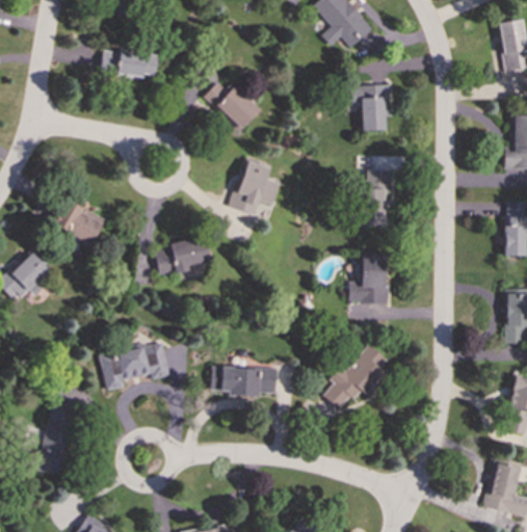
[(319,0),(314,5),(333,26),(322,34),(332,46),(341,36),(350,47),(373,27),(348,0),(319,0)]
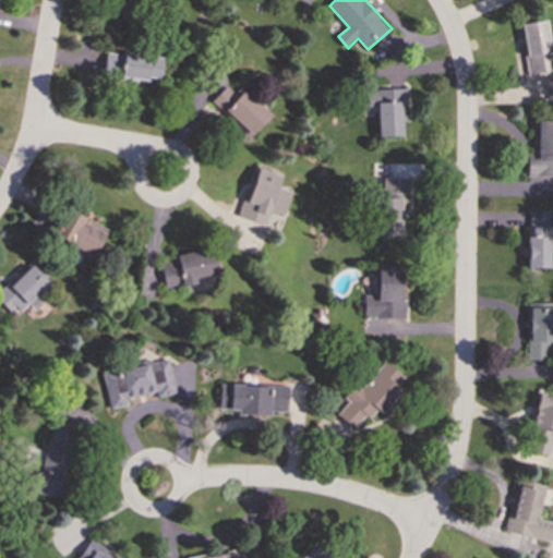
[(525,23),(531,74),(552,71),(552,37),(549,20),(525,23)]
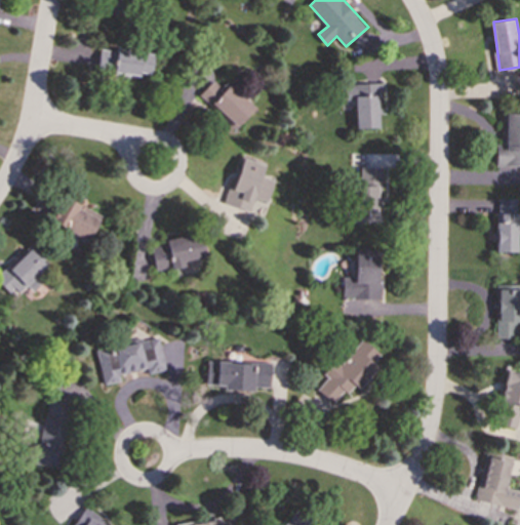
[(154,77),(156,54),(103,48),(101,71),(154,77)]
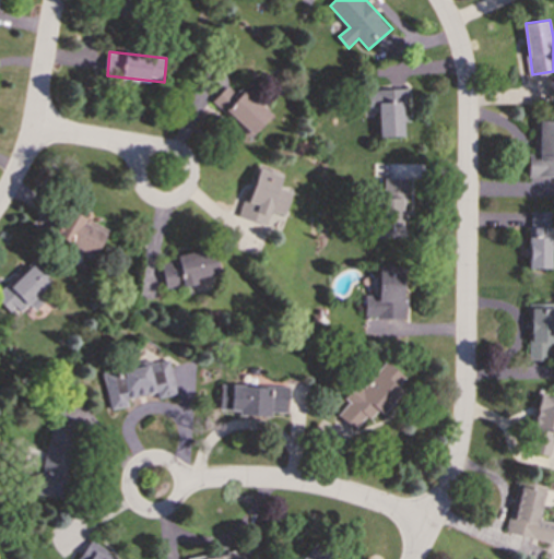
[(215,100),(252,137),(274,115),(245,86),(238,94),(230,85),(215,100)]
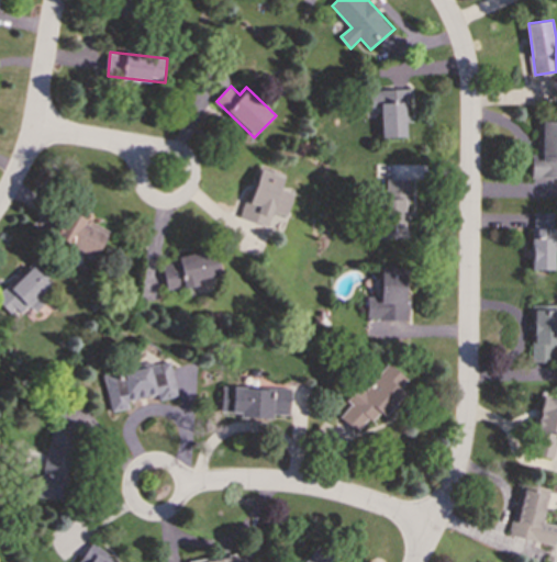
[(385,137),(409,136),(408,121),(413,121),(412,89),(368,90),(369,107),(383,107),(385,137)]
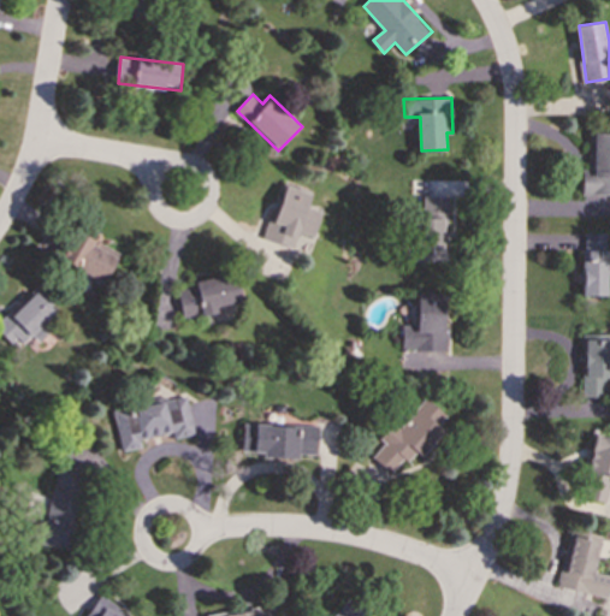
[(609,132),(593,134),(593,170),(586,170),(586,195),(609,194),(609,132)]
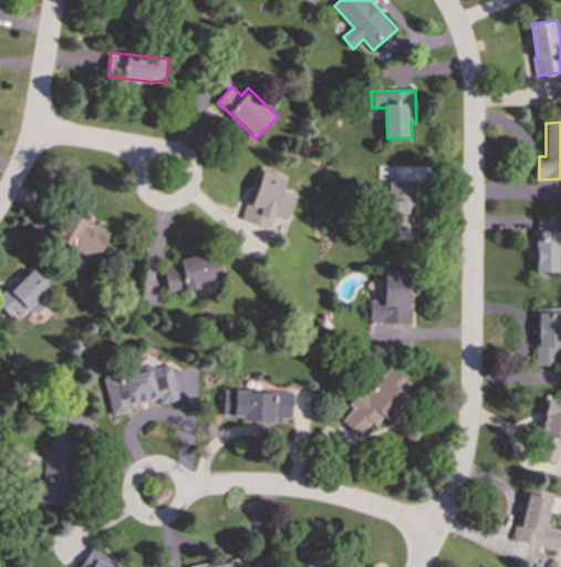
[(300,194),(286,191),(289,178),(261,171),(247,220),(273,228),(277,214),(293,218),(300,194)]
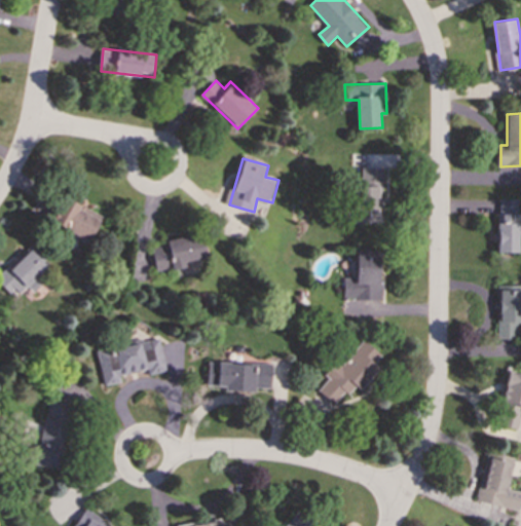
[(386,167),(362,167),(361,210),(350,210),(350,222),(385,223),(386,167)]
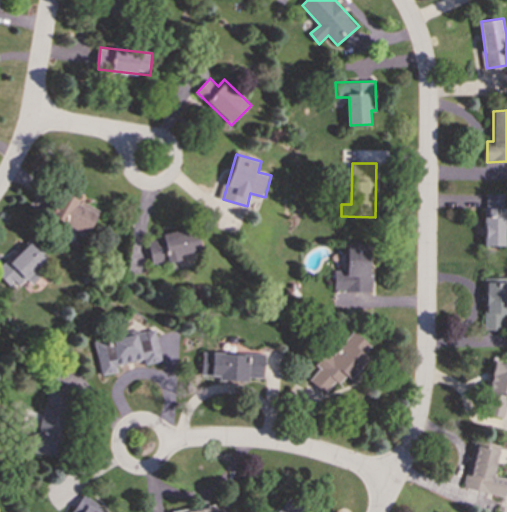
[(52,216),(89,235),(102,210),(87,203),(86,204),(65,193),(52,216)]
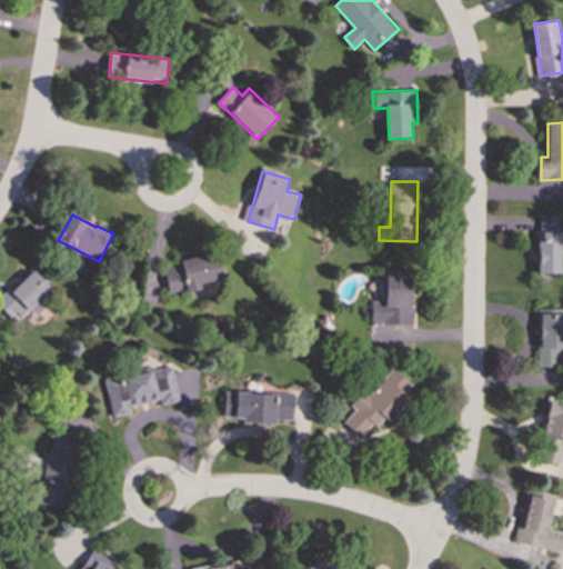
[(562,273),(562,216),(541,216),(541,272),(562,273)]
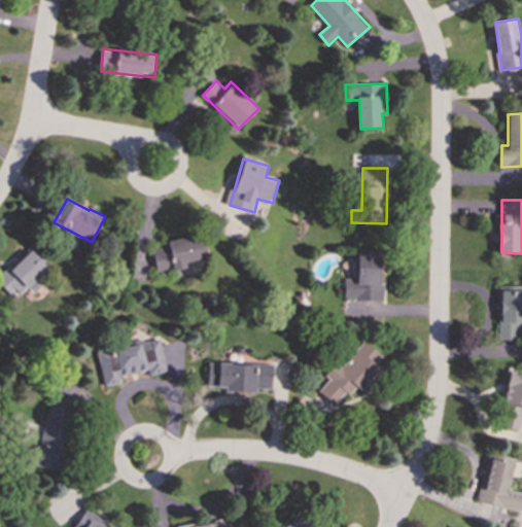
[(208,258),(205,235),(169,240),(170,245),(154,247),(159,273),(185,269),(184,262),(208,258)]
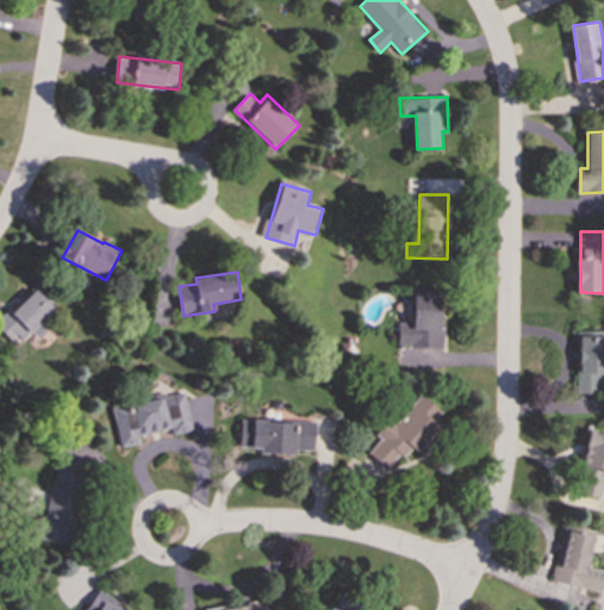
[(35,331),(42,338),(56,325),(50,319),(58,310),(37,288),(0,323),(0,325),(19,346),(35,331)]
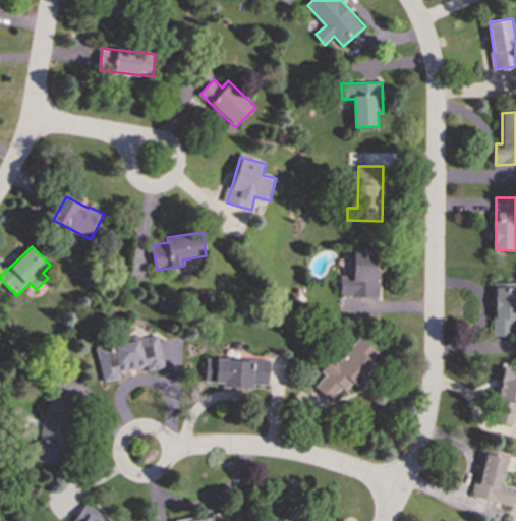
[(343,296),(382,296),(383,276),(379,276),(379,248),(355,248),(354,275),(343,275),(343,296)]
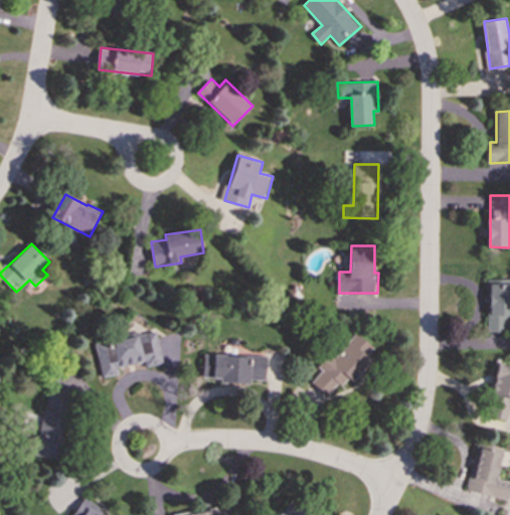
[(489,332),(509,332),(509,316),(509,280),(489,280),(489,332)]
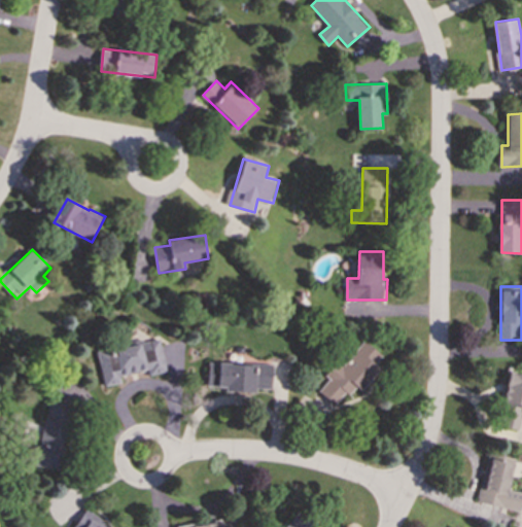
[(99,351),(106,386),(124,383),(123,376),(150,371),(151,376),(169,372),(163,339),(99,351)]
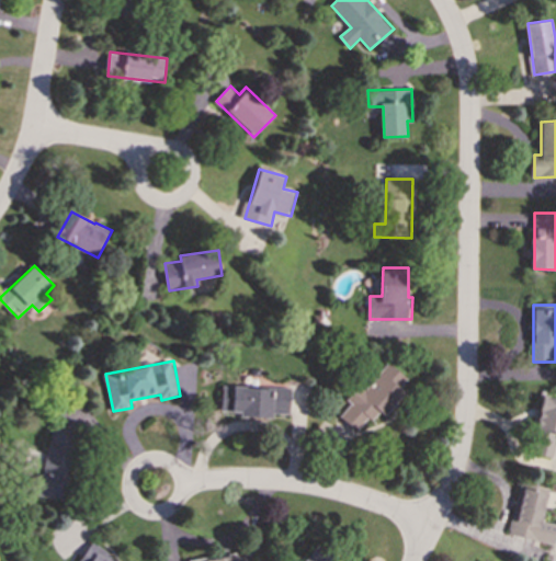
[(409,378),(390,363),(366,390),(361,385),(349,399),(353,403),(342,416),(361,432),(379,410),(387,416),(407,392),(403,388),(409,378)]
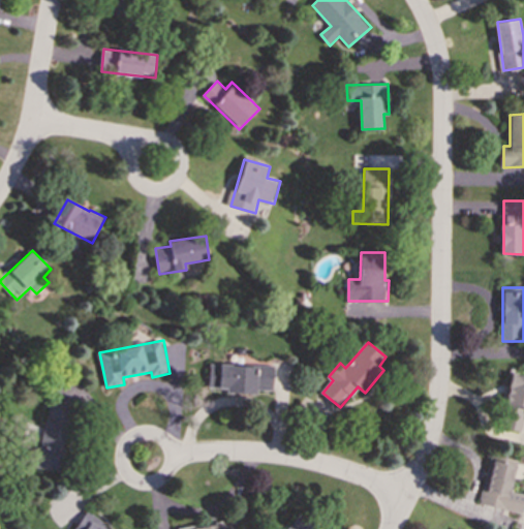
[(275,391),(276,366),(211,365),(211,387),(228,389),(228,393),(258,394),(258,391),(275,391)]
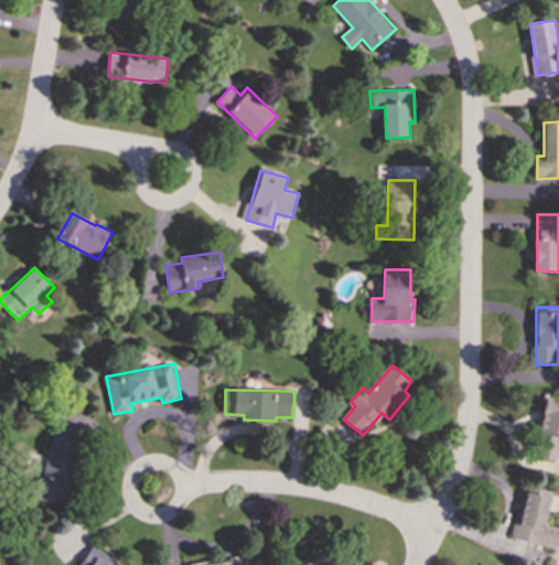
[(558,402),(548,400),(537,457),(558,461),(558,402)]
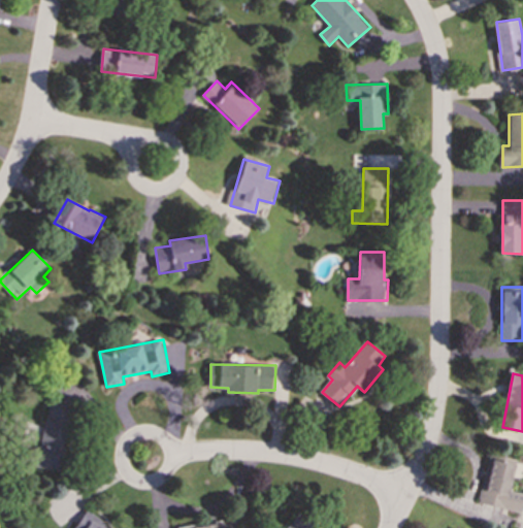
[(62,470),(75,405),(51,400),(37,465),(62,470)]
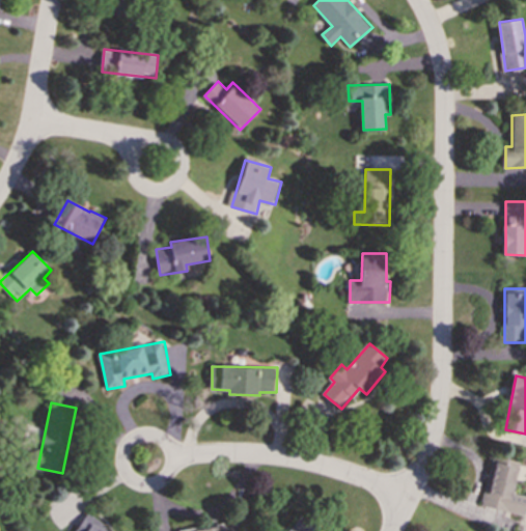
[(483,505),(525,515),(525,496),(515,493),(521,467),(495,460),(483,505)]
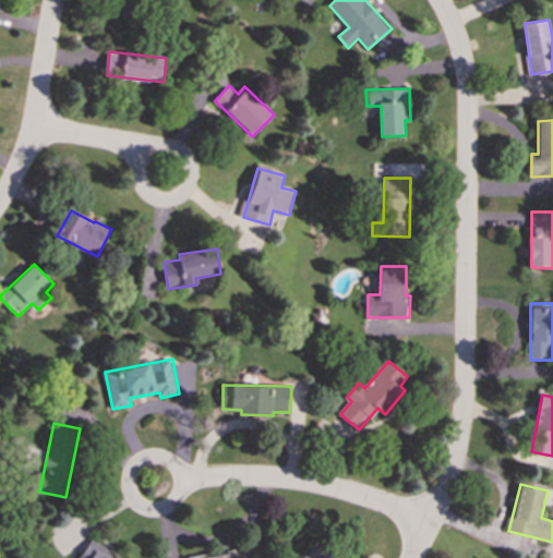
[(335,557),(337,555),(315,541),(303,557),(335,557)]
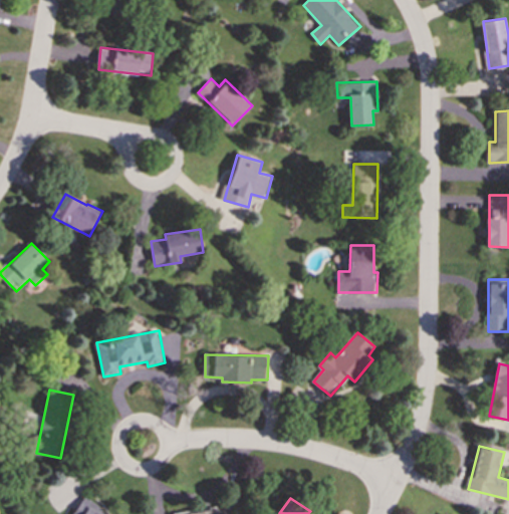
[(74,513),(107,513),(83,499),(74,513)]
